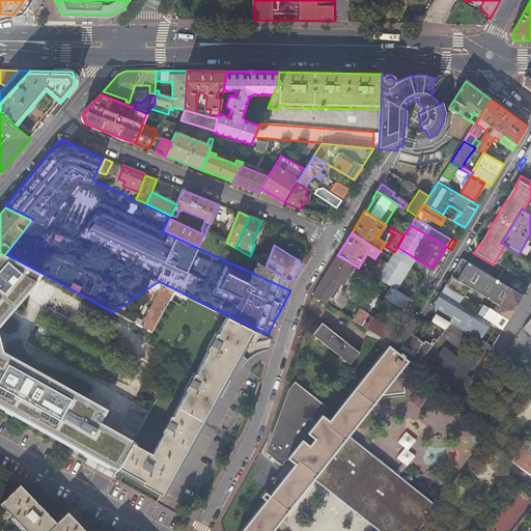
[(414,257),(397,247),(394,252),(391,257),(387,262),(378,278),(391,286),(394,288),(414,257)]
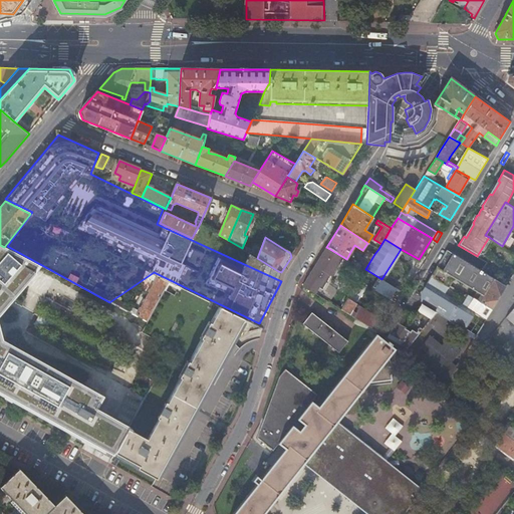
[(4,247),(0,245),(0,395),(104,453),(104,451),(112,456),(114,453),(129,428),(129,427),(96,409),(103,397),(2,340),(0,331),(0,314),(36,273),(34,272),(38,265),(4,247)]
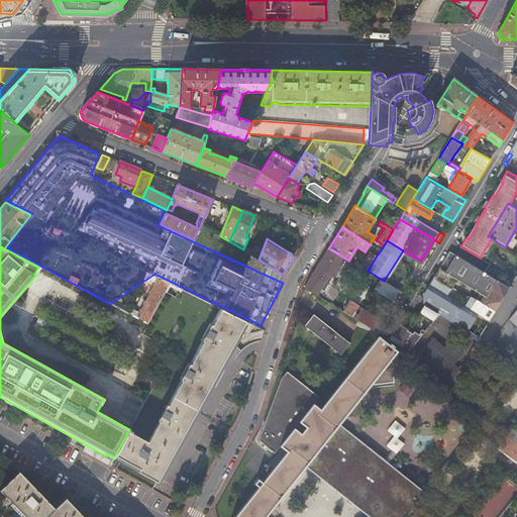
[(316,268),(333,278),(345,259),(328,248),(316,268)]
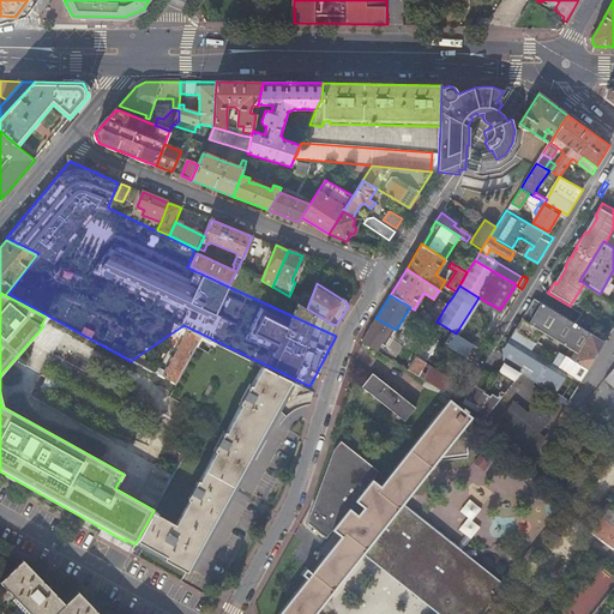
[(437,321),(447,304),(439,299),(431,314),(422,309),(421,313),(437,323),(437,321)]
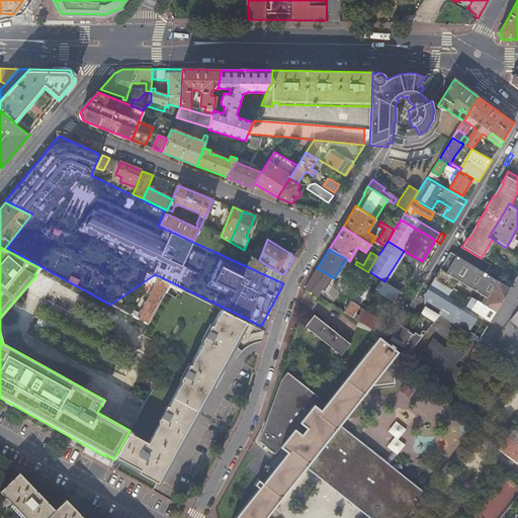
[(478,341),(510,287),(484,272),(450,252),(434,279),(451,290),(458,279),(481,293),(473,305),(470,309),(430,284),(425,293),(424,295),(424,296),(425,305),(439,314),(478,341)]
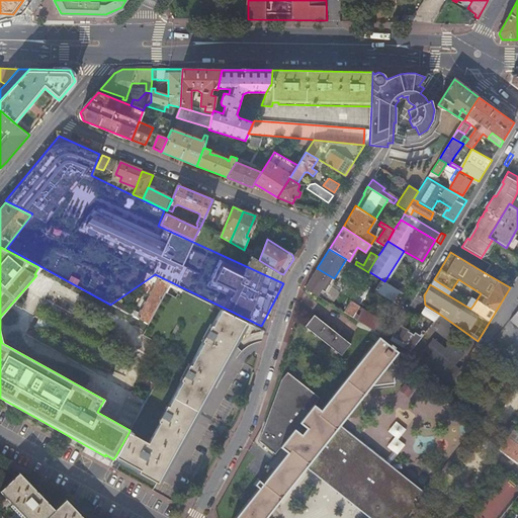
[(334,278),(317,268),(305,287),(317,295),(322,289),(326,291),(334,278)]
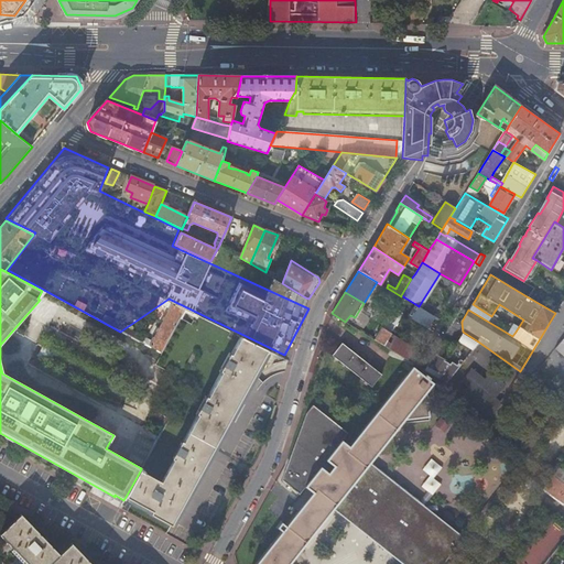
[(148,340),(145,345),(161,353),(184,310),(169,302),(166,306),(170,307),(151,343),(148,340)]
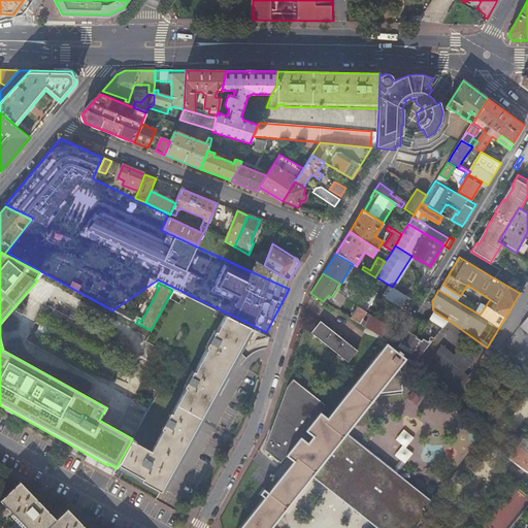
[(382,296),(399,306),(406,295),(392,287),(389,285),(382,296)]
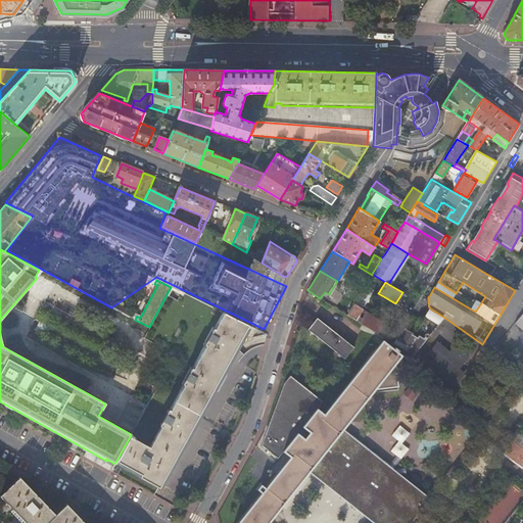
[(478,307),(456,293),(438,282),(434,287),(475,312),(478,307)]
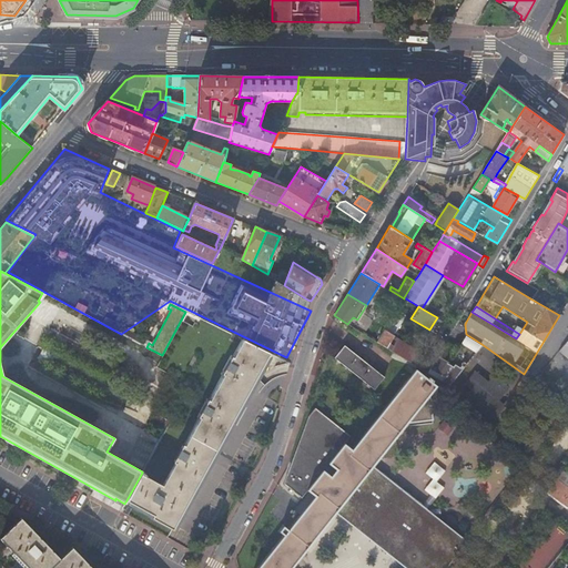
[(405,315),(397,310),(391,320),(377,342),(418,367),(427,372),(429,367),(430,365),(421,358),(424,355),(406,344),(405,345),(392,337),(393,335),(405,315)]
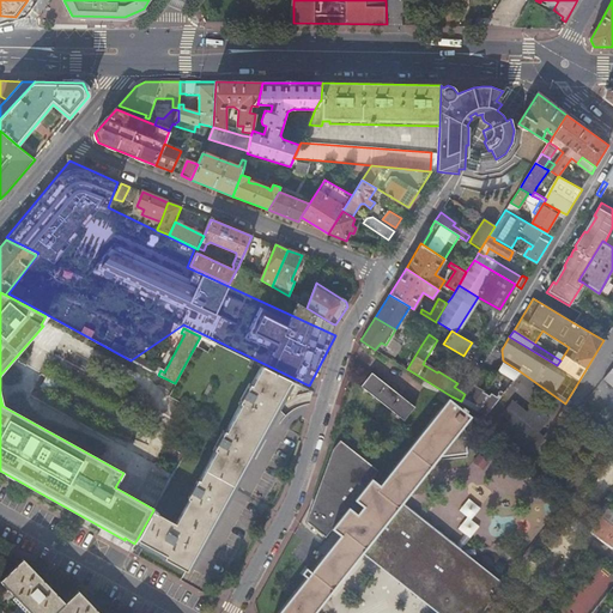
[(134,362),(152,371),(155,365),(138,357),(134,362)]
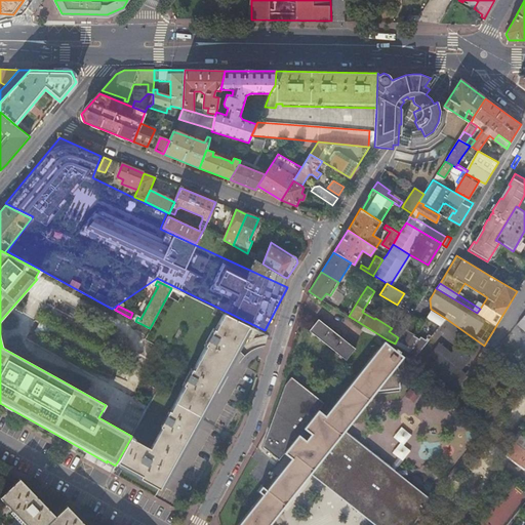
[(445,318),(431,309),(430,312),(429,314),(427,316),(425,317),(422,318),(420,319),(413,332),(419,335),(425,338),(425,336),(426,335),(427,334),(429,334),(430,335),(431,336),(445,318)]
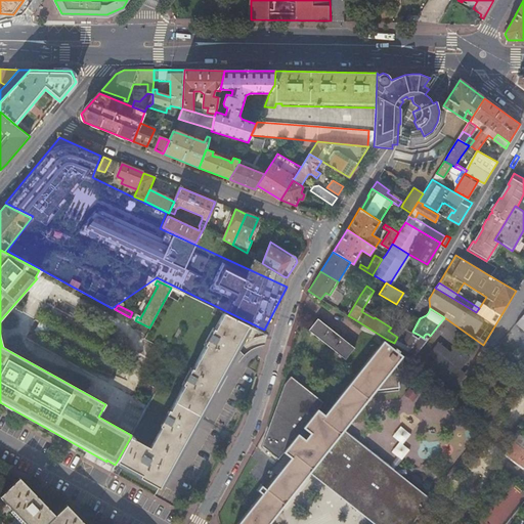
[(375,317),(362,309),(361,311),(374,318),(375,317)]
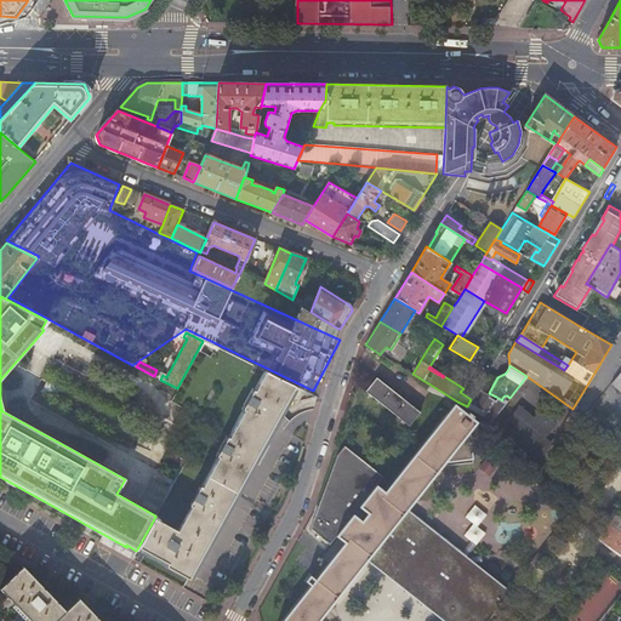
[(477,389),(485,375),(484,374),(482,372),(480,370),(478,369),(469,385),(477,389)]
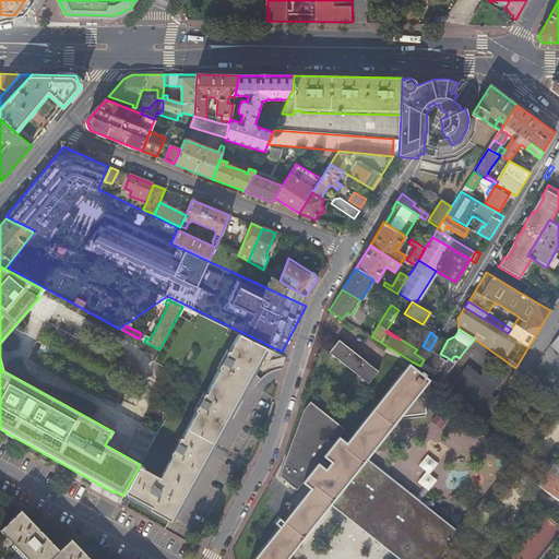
[(140,465),(125,492),(151,508),(149,510),(168,521),(258,358),(265,363),(272,351),(237,334),(227,353),(226,352),(216,369),(218,370),(204,395),(203,394),(193,412),(195,413),(180,440),(178,439),(169,456),(170,458),(158,479),(142,471),(143,467),(140,465)]
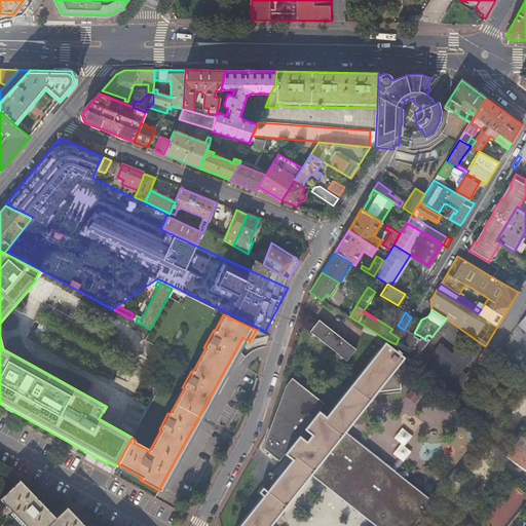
[(309,331),(346,361),(355,349),(318,320),(309,331)]
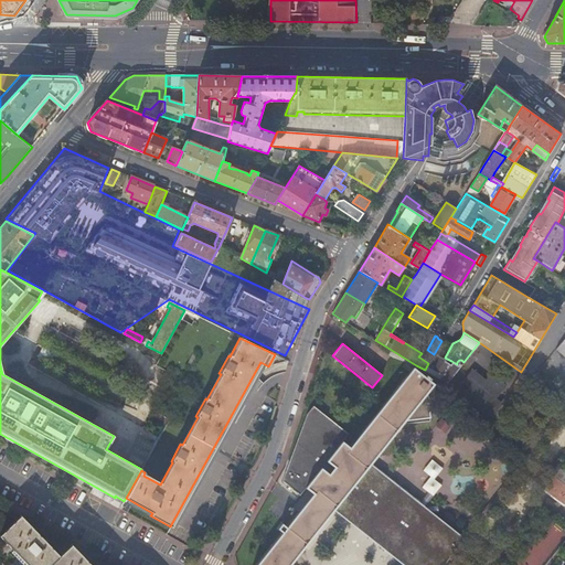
[(446,384),(464,362),(462,361),(461,360),(459,360),(458,361),(457,362),(457,364),(451,361),(449,364),(436,355),(429,366),(443,374),(439,380),(446,384)]
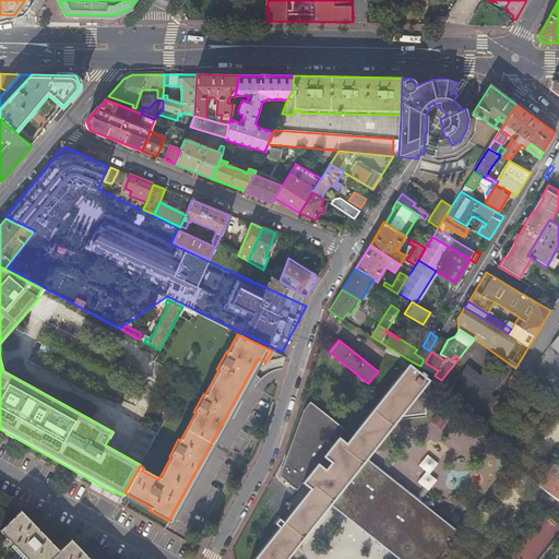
[(425,363),(423,361),(420,366),(435,376),(438,370),(425,363)]
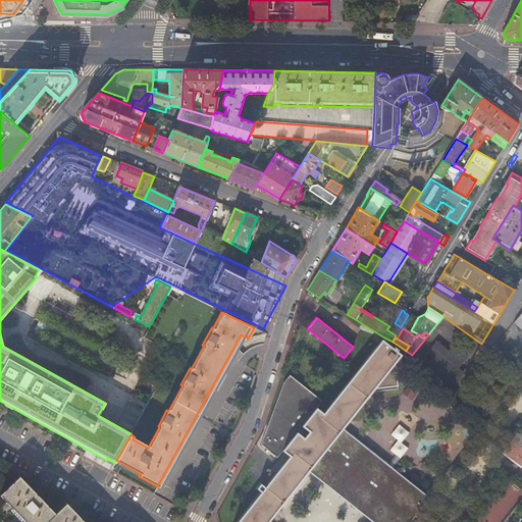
[(265,521),(317,459),(323,464),(352,428),(346,423),(401,355),(382,341),(322,414),(316,408),(322,401),(290,375),(283,382),(268,436),(283,449),(290,441),(296,447),(237,520),(239,521),(265,521)]
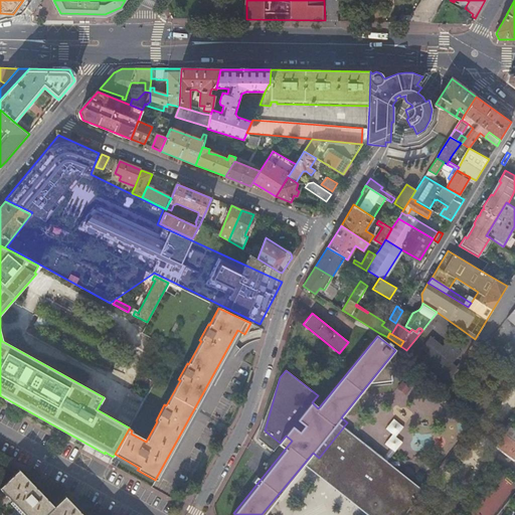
[(418,365),(431,375),(436,368),(448,378),(457,366),(451,361),(461,350),(448,340),(443,346),(432,337),(421,349),(427,353),(418,365)]
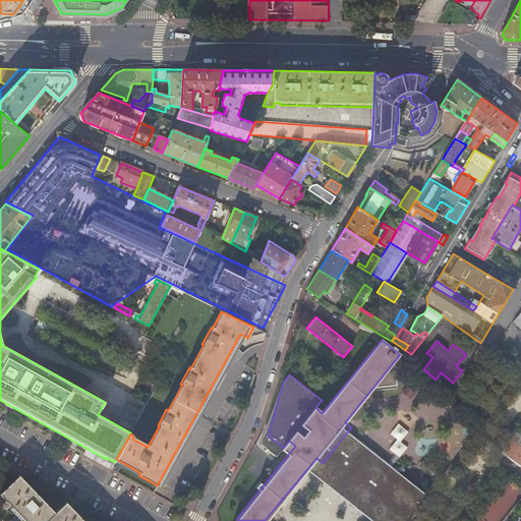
[(395,520),(405,520),(429,490),(351,427),(323,463),(395,520)]
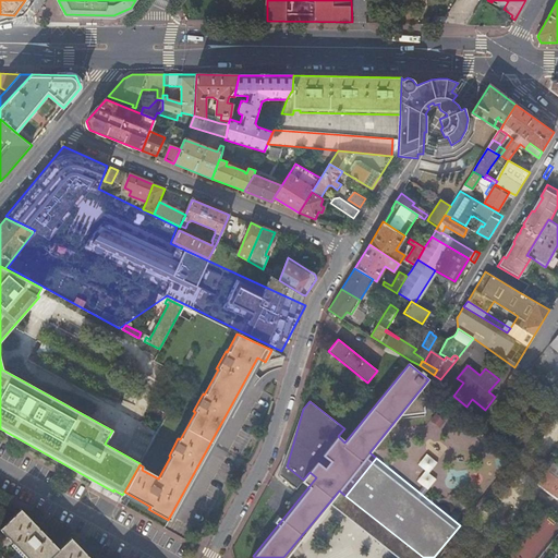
[(557,480),(557,465),(554,463),(547,472),(557,480)]
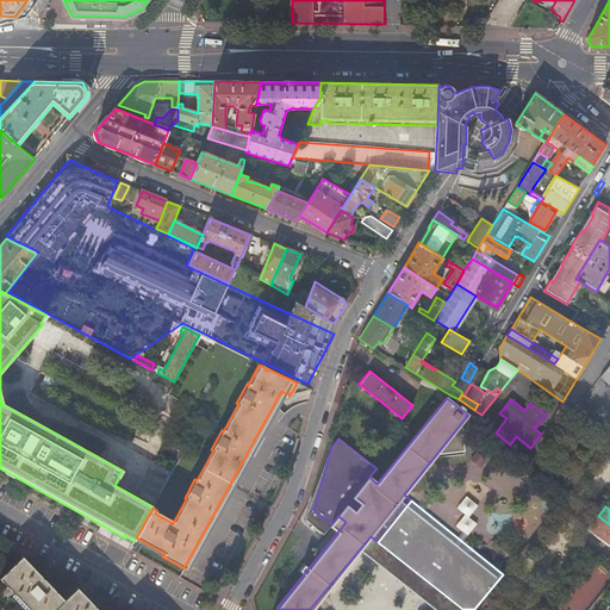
[(604,541),(609,545),(609,524),(598,516),(589,529),(604,541)]
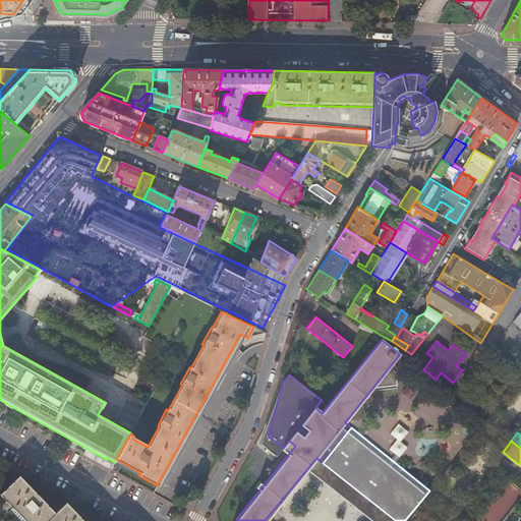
[(0,493),(0,495),(10,506),(8,508),(20,520),(22,519),(24,520),(83,520),(65,502),(54,512),(18,475),(15,477),(0,493)]
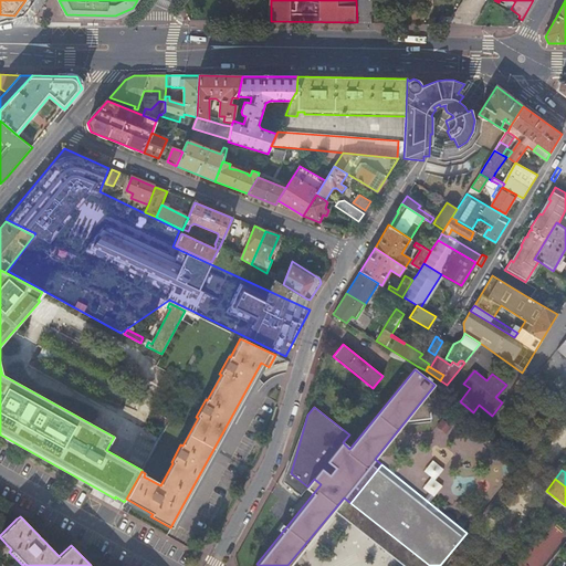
[(538,544),(553,555),(565,537),(565,536),(553,525),(538,544)]
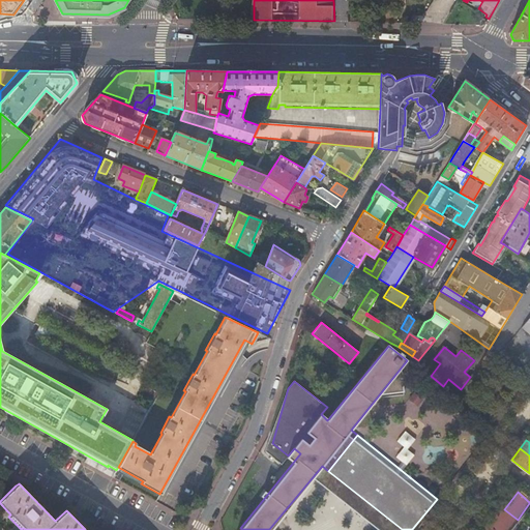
[(502,529),(501,518),(488,519),(489,529),(502,529)]
